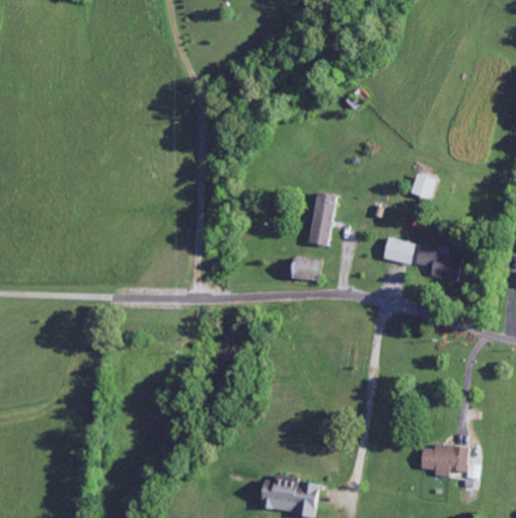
[(411,194),(430,200),(436,179),(417,173),(411,194)]
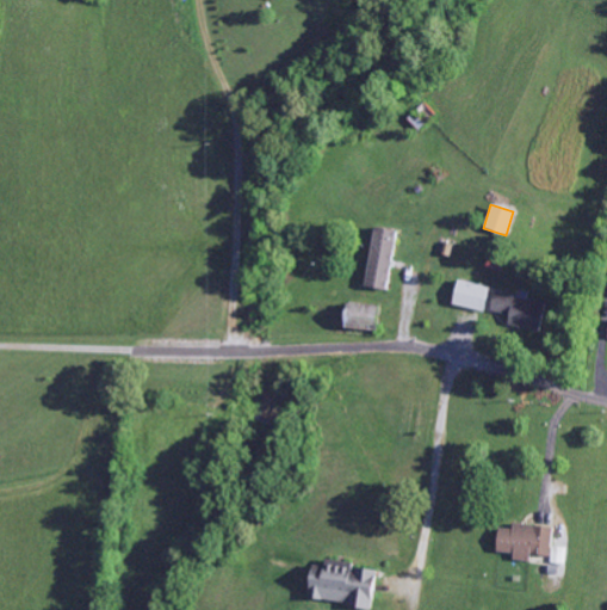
[(396,230),(373,227),(363,287),(386,290),(396,230)]
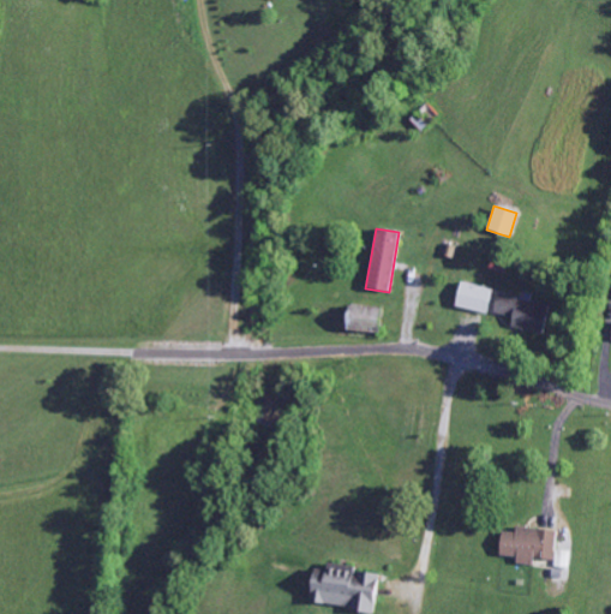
[(486,313),(491,288),(459,282),(454,307),(486,313)]
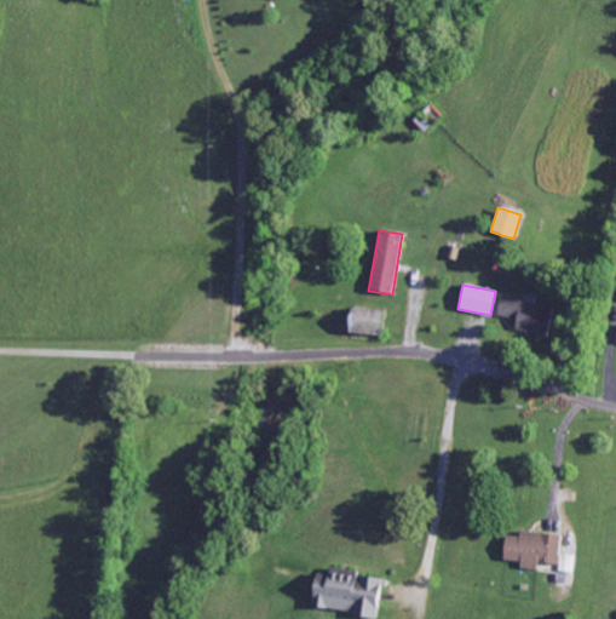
[(496,315),(516,320),(513,328),(547,337),(553,309),(501,296),(496,315)]
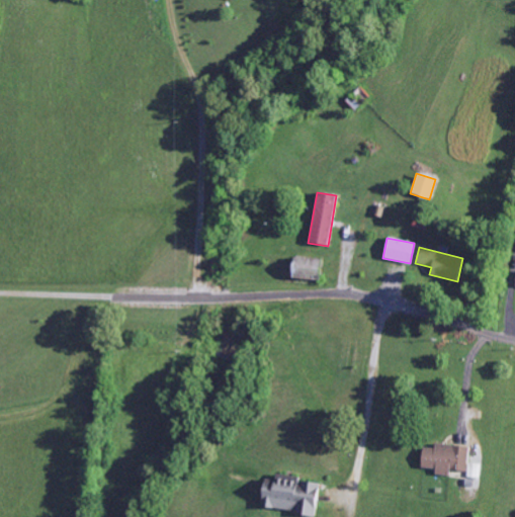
[(290,278),(319,279),(319,258),(290,257),(290,278)]
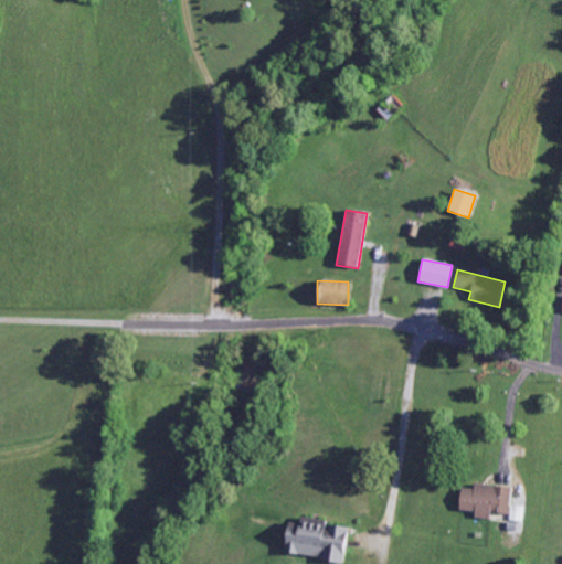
[(512,488),(473,483),(473,489),(460,488),(458,510),(475,512),(474,517),(489,519),(490,512),(509,514),(512,488)]
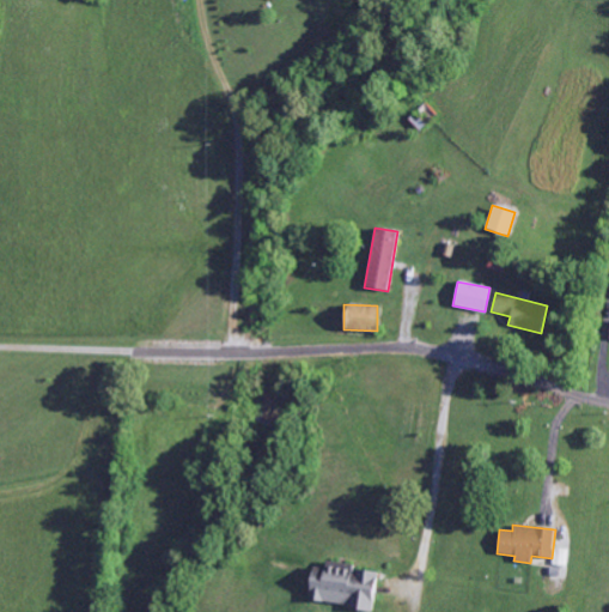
[(309,581),(306,604),(372,609),(375,571),(321,568),(321,581),(309,581)]
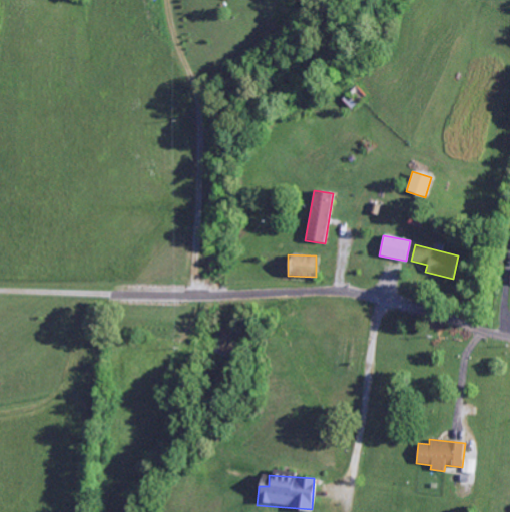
All buildings are outlined.
